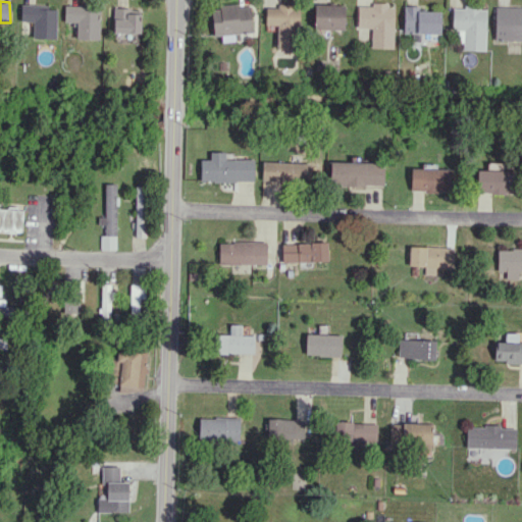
[(56,9),(47,9),(47,5),(19,4),(19,21),(33,21),(33,38),(55,39),(56,9)]
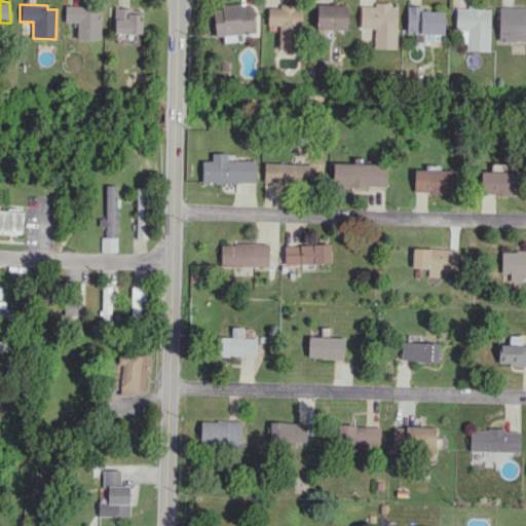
[(347,30),(347,5),(316,4),(316,29),(347,30)]
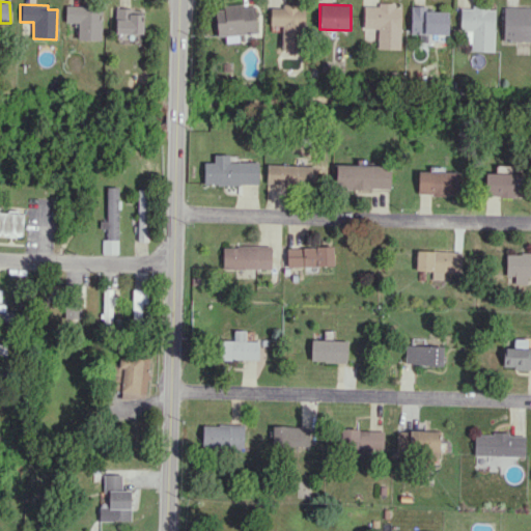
[(400,5),(364,4),(363,28),(378,29),(378,49),(400,49),(400,5)]
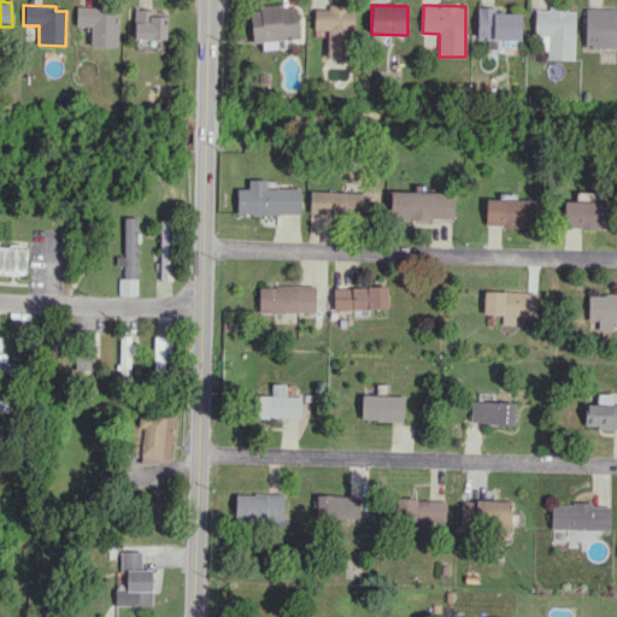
[(116,47),(117,9),(76,6),(75,25),(89,27),(89,46),(116,47)]
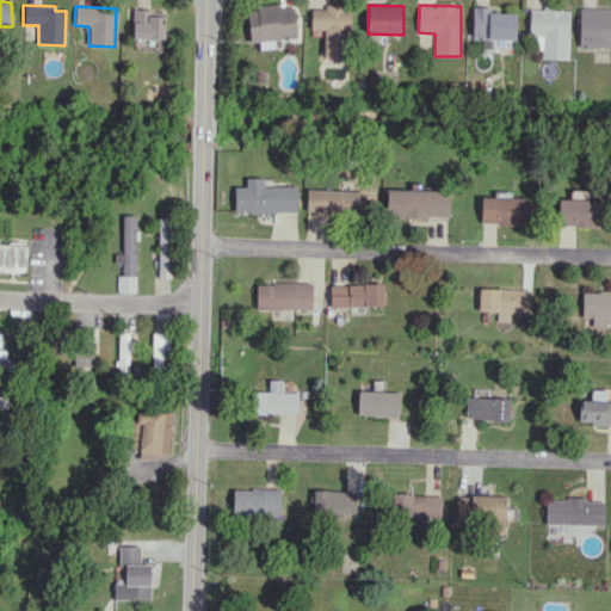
[(248,42),(259,41),(260,49),(275,48),(273,38),(295,37),(294,6),(257,7),(257,10),(248,10),(248,42)]
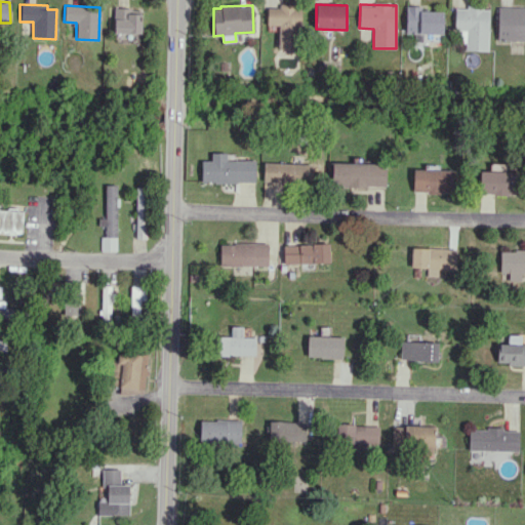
[(279,49),(299,49),(298,5),(267,5),(268,26),(278,26),(279,49)]
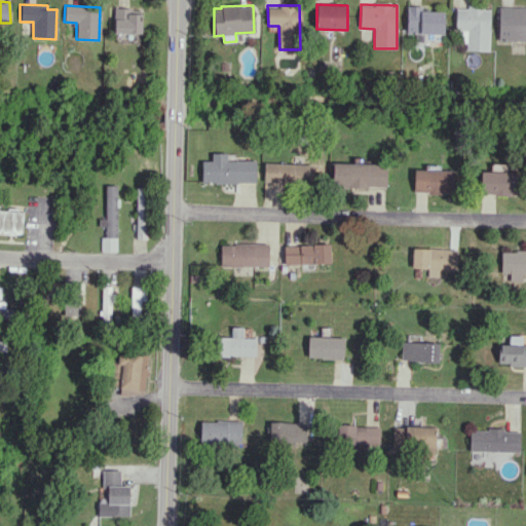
[(420,10),(420,6),(407,5),(406,33),(444,34),(444,11),(420,10)]
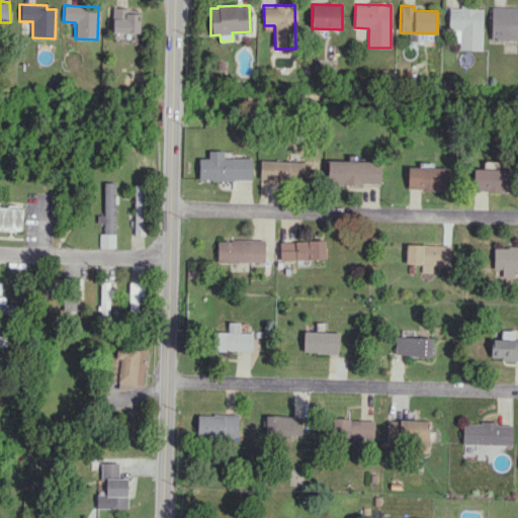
[(483,7),(450,6),(449,42),(459,42),(459,50),(481,51),(483,7)]
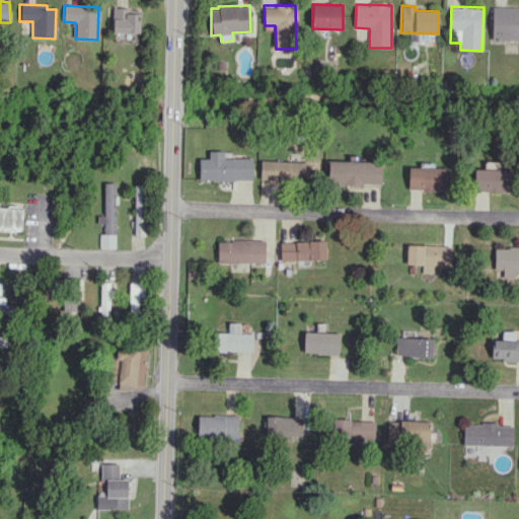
[(491,41),(518,41),(518,7),(492,7),(491,41)]
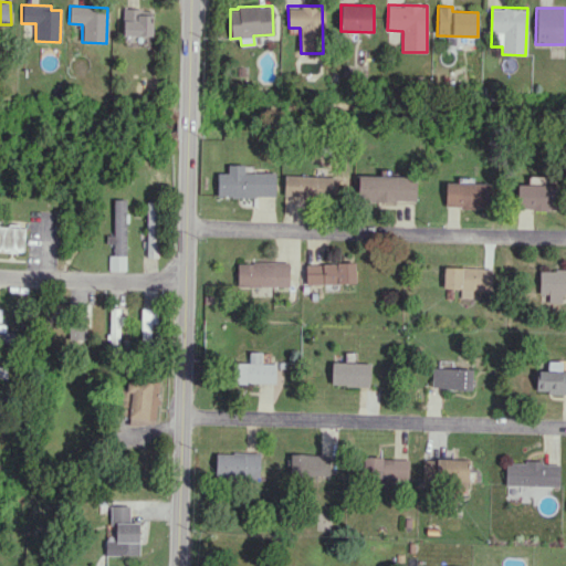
[(152,35),(152,9),(123,9),(123,35),(152,35)]
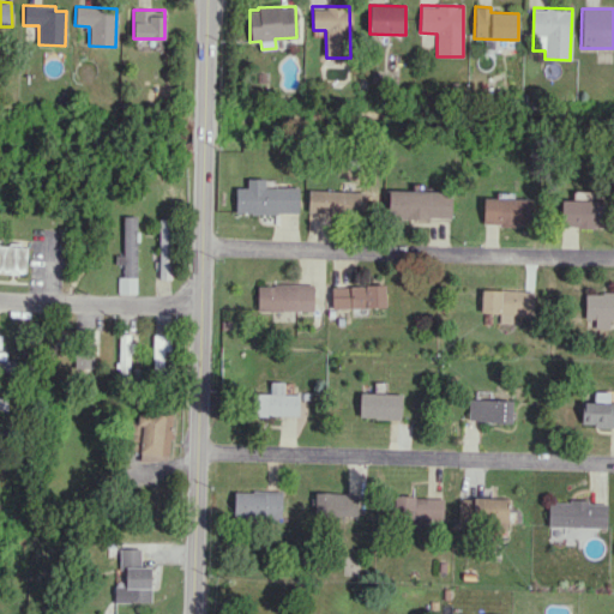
[(299,186),(265,187),(265,179),(247,179),(247,187),(235,187),(236,214),(299,212),(299,186)]
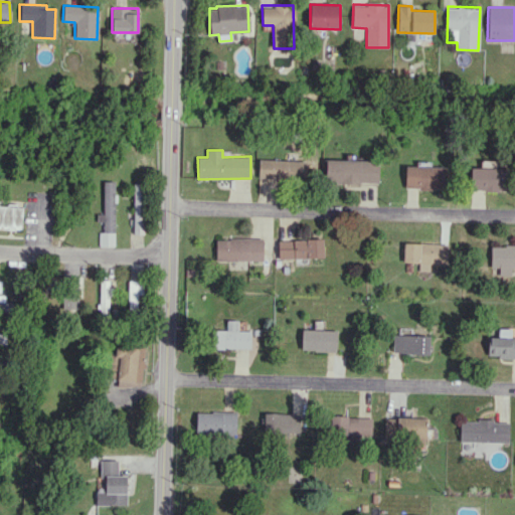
[(307,161),(259,159),(259,177),(306,179),(307,161)]
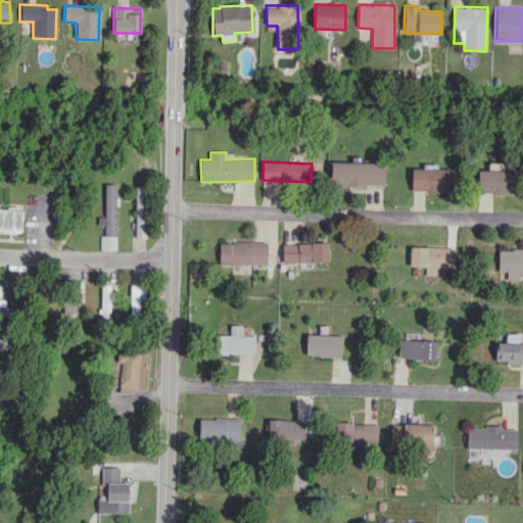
[(330,185),(384,186),(384,162),(330,162),(330,185)]
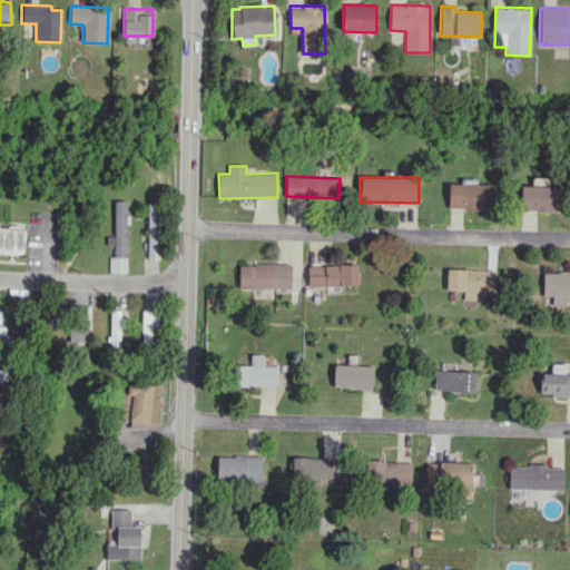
[(493,185),(449,184),(448,207),(492,208),(493,185)]
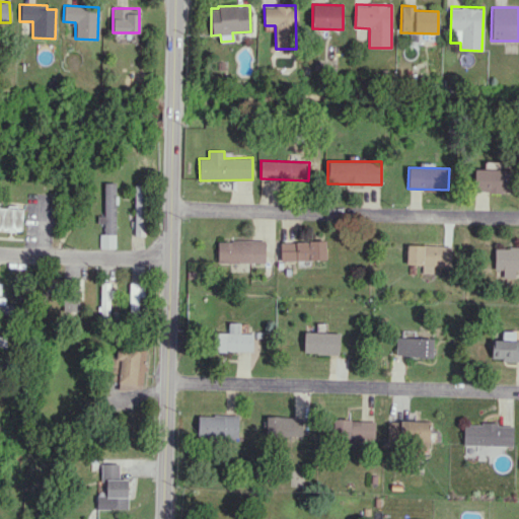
[(476,192),(512,192),(512,169),(475,169),(476,192)]
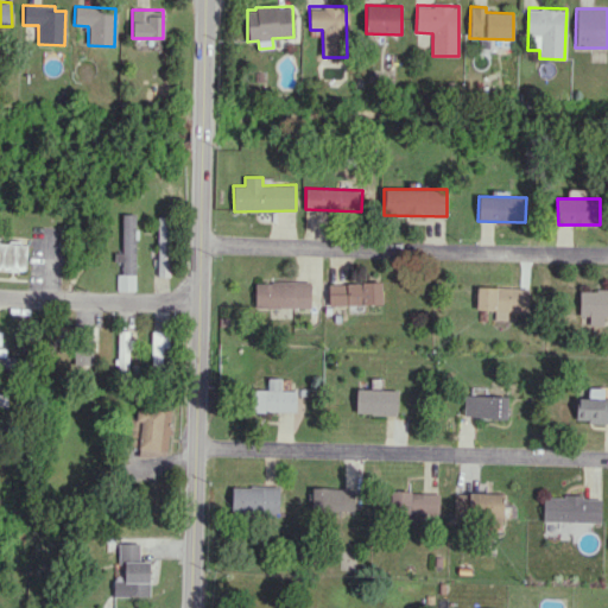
[(121,252),(114,252),(114,261),(122,261),(122,273),(135,273),(135,214),(122,214),(121,252)]
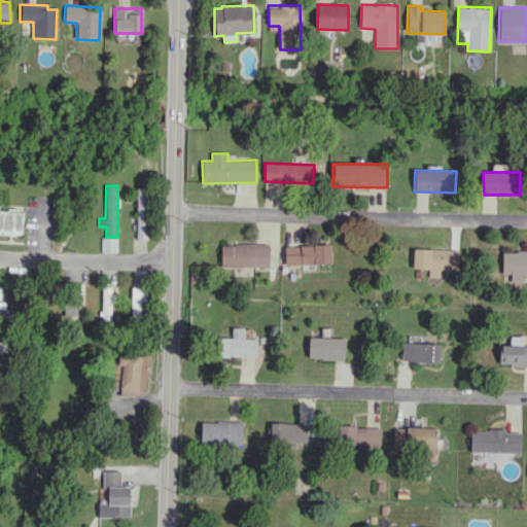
[(136,239),(147,239),(148,188),(137,187),(136,239)]
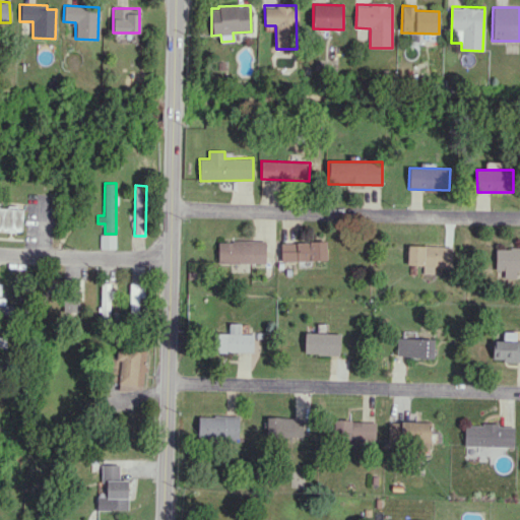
[(0,231),(21,232),(22,208),(0,207),(0,231)]
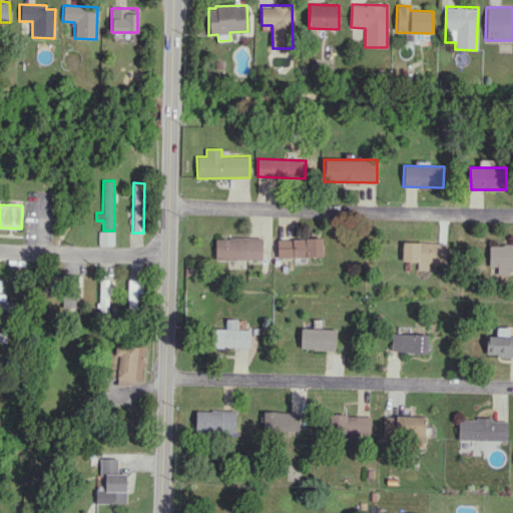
[(98,244),(113,245),(114,231),(98,231),(98,244)]
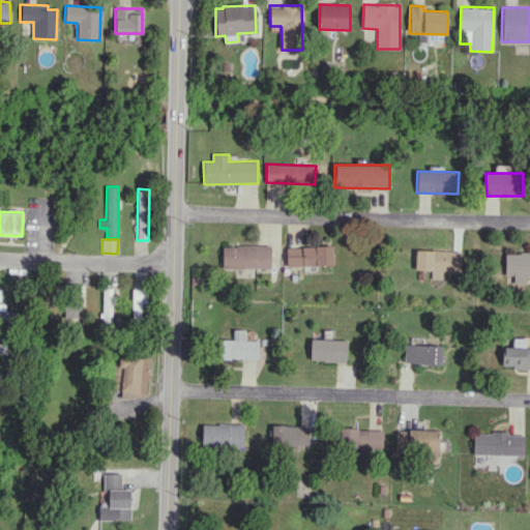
[(270,245),(221,245),(221,268),(270,268),(270,245)]
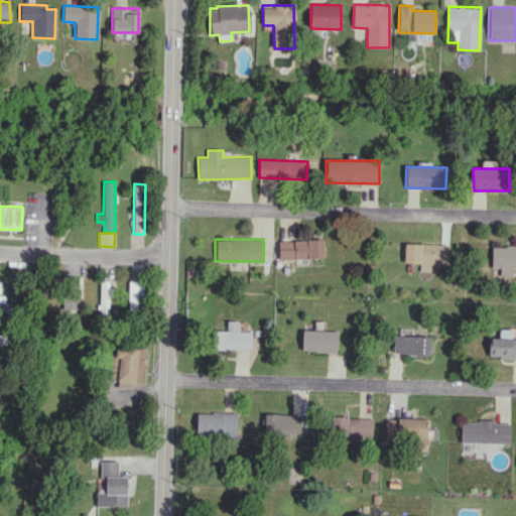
[(324,239),(278,240),(278,259),(324,258),(324,239)]
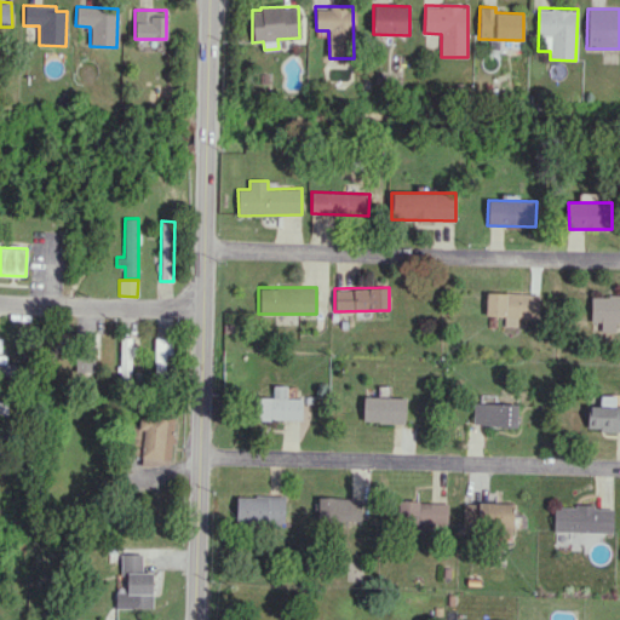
[(484,316),(504,316),(504,326),(518,326),(518,317),(539,319),(539,293),(486,292),(484,316)]
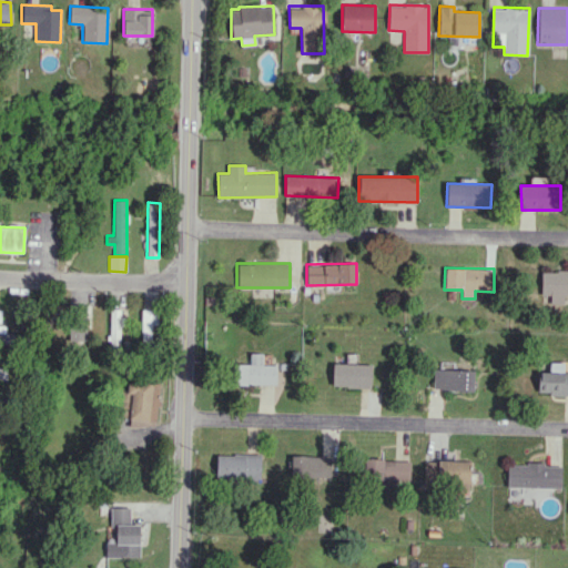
[(567,270),(541,270),(540,302),(564,303),(564,294),(567,294),(567,270)]
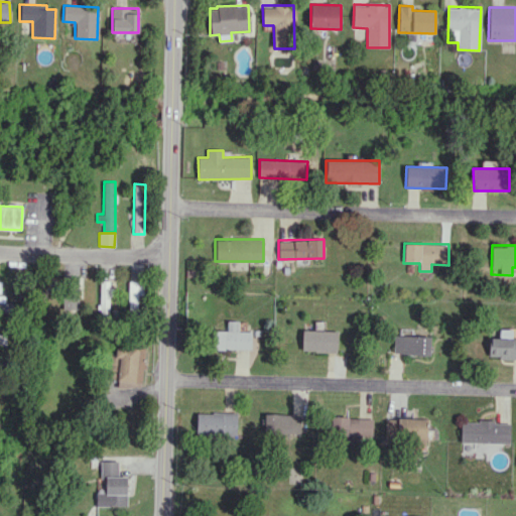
[(2,281),(0,280),(0,310),(19,313),(20,304),(0,301),(2,281)]
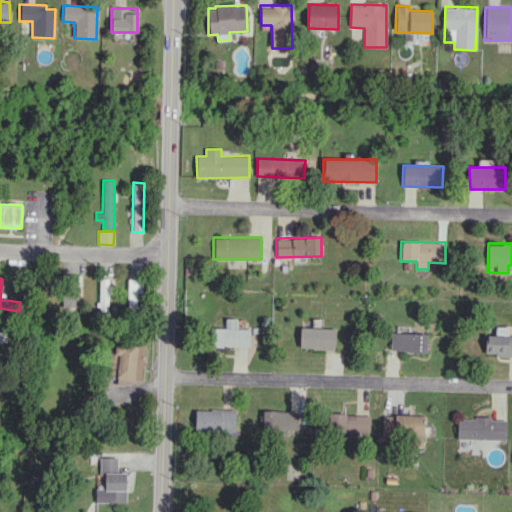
[(99,278),(98,312),(108,313),(108,293),(111,293),(111,278),(99,278)]
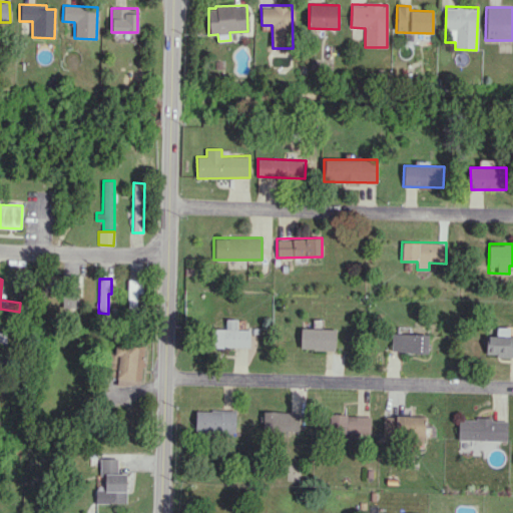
[(136,293),(142,293),(142,280),(127,280),(128,311),(137,311),(136,293)]
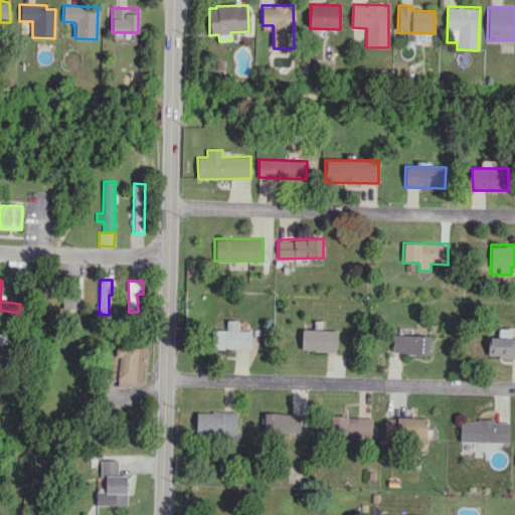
[(79,294),(62,293),(61,310),(78,310),(79,294)]
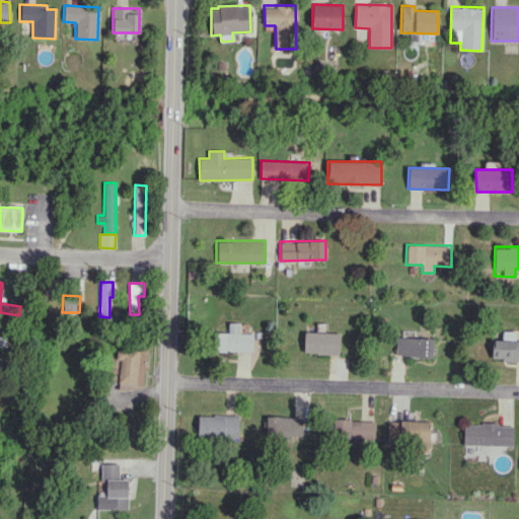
[(239,322),(228,322),(228,332),(214,332),(214,351),(251,351),(252,332),(239,332),(239,322)]
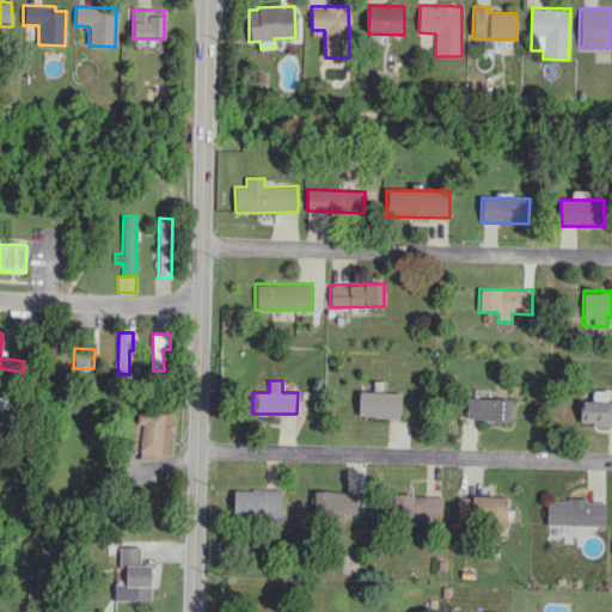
[(467,420),(509,421),(510,398),(489,398),(489,390),(470,390),(467,420)]
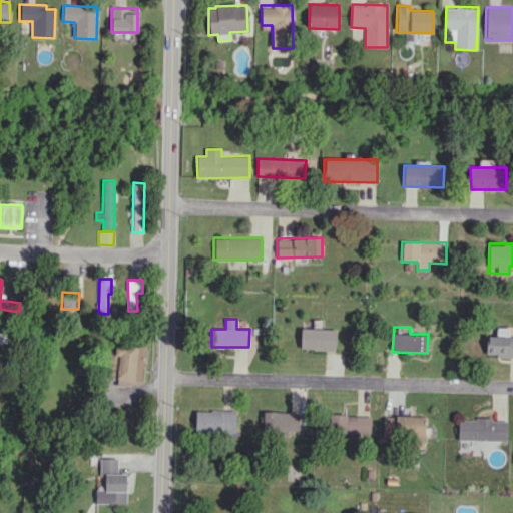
[(336,329),(301,328),(300,349),(335,350),(336,329)]
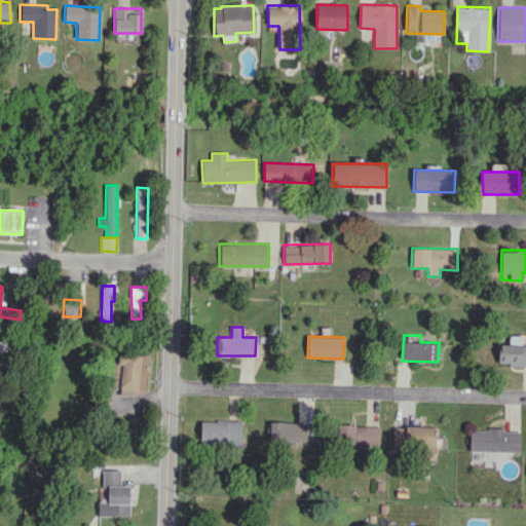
[(525,365),(525,344),(498,344),(498,365),(525,365)]
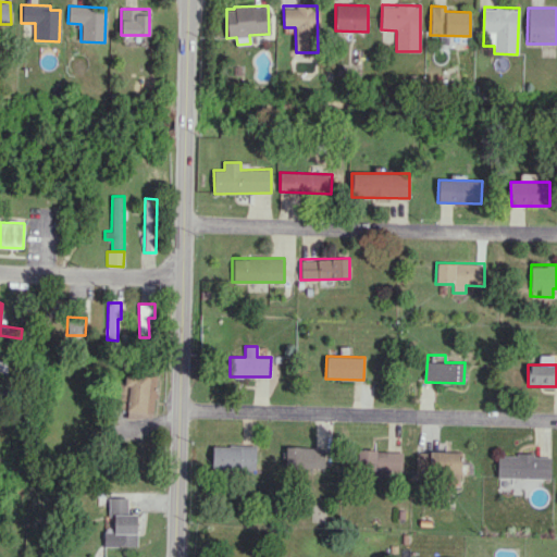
[(126,418),(153,419),(156,374),(122,373),(121,408),(127,408),(126,418)]
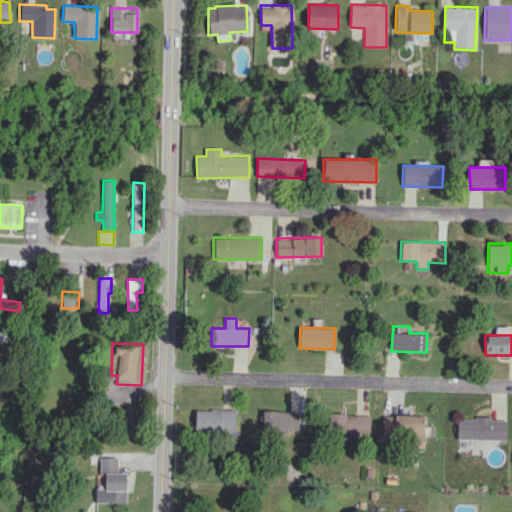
[(195,409),(194,430),(234,431),(235,410),(195,409)]
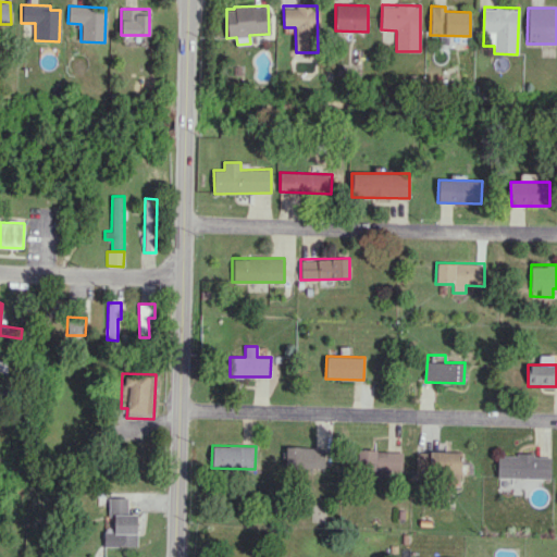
[(324,468),(324,446),(285,447),(285,468),(324,468)]
